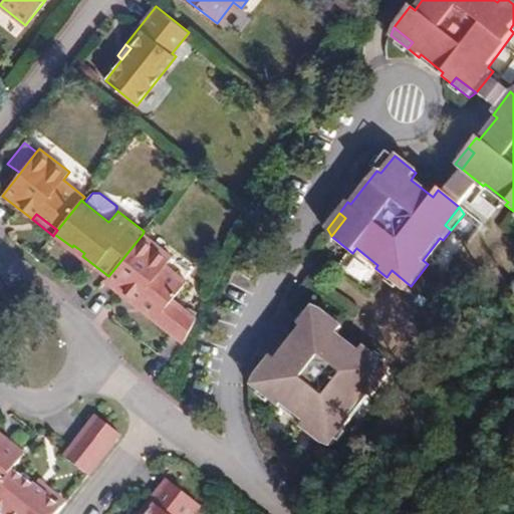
[(108,276),(105,281),(135,304),(140,299),(176,327),(185,309),(173,299),(187,281),(166,265),(172,257),(143,234),(108,276)]
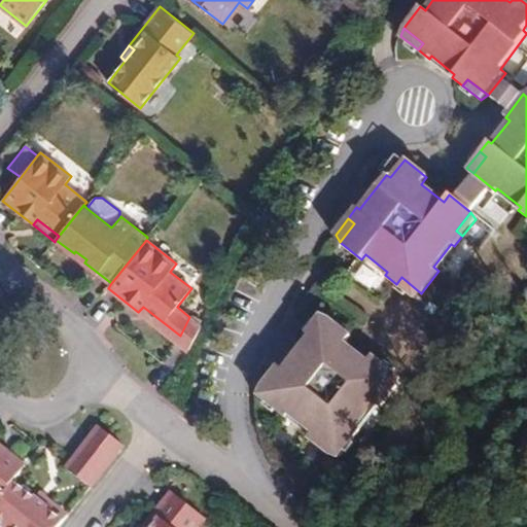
[(75,251),(74,253),(84,262),(86,259),(75,251)]
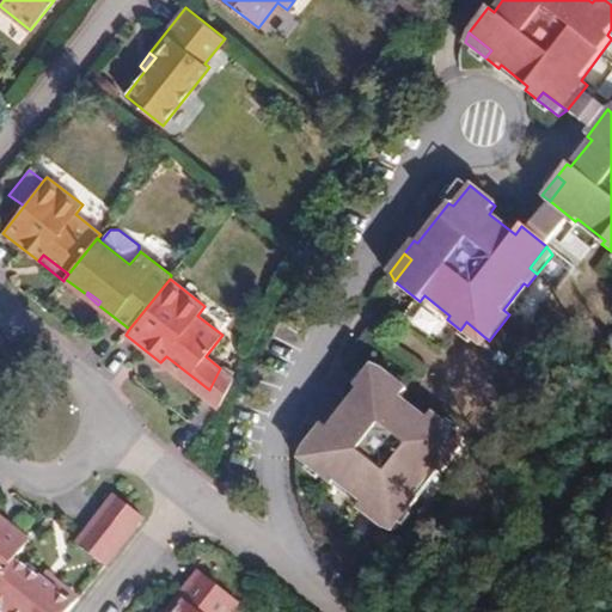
[(460,330),(482,346),(489,341),(466,322),(460,330)]
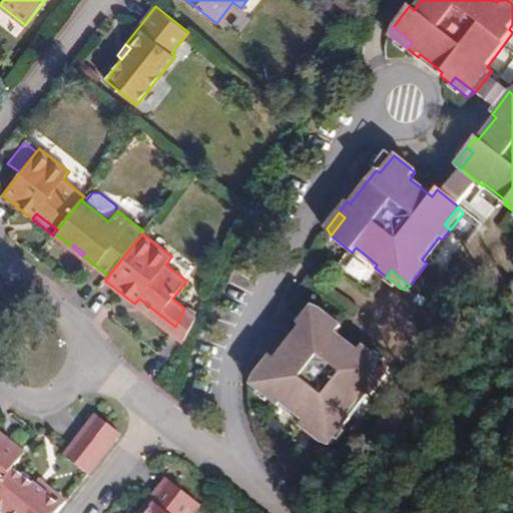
[(171,333),(175,327),(139,299),(134,304),(171,333)]
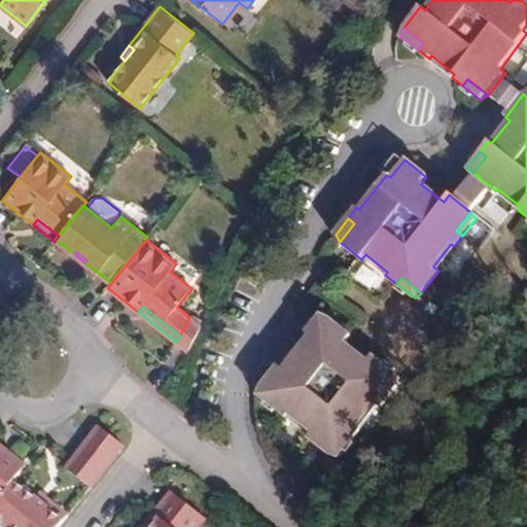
[(313,339),(329,319),(321,316),(307,334),(310,336),(313,339)]
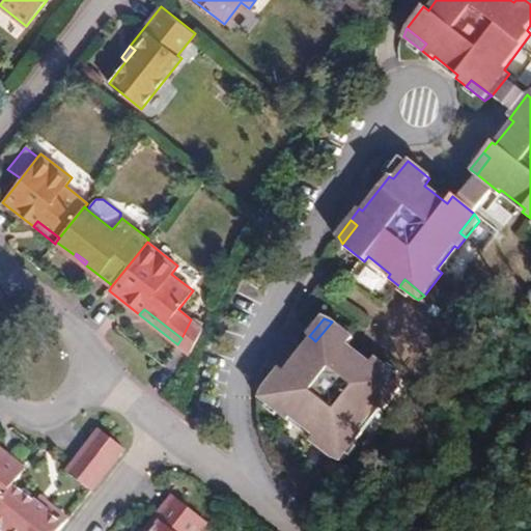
[(177,344),(190,354),(203,329),(191,319),(182,338),(177,344)]
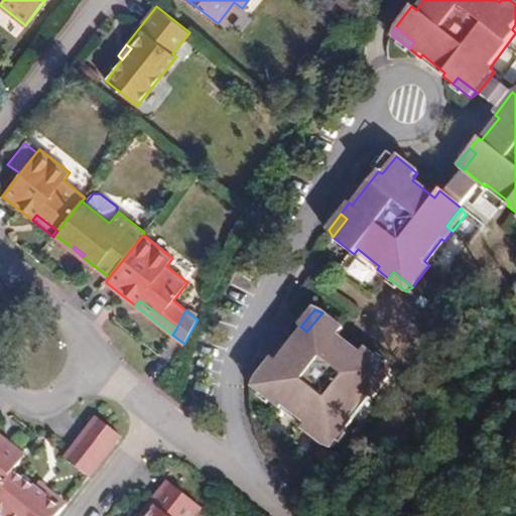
[(275,394),(270,401),(281,409),(283,406),(305,423),(301,428),(323,445),(338,426),(345,431),(353,420),(350,418),(367,396),(372,400),(389,378),(370,363),(375,357),(364,349),(360,354),(338,337),(344,329),(323,312),(306,332),(303,329),(277,362),(272,358),(256,379),(275,394)]
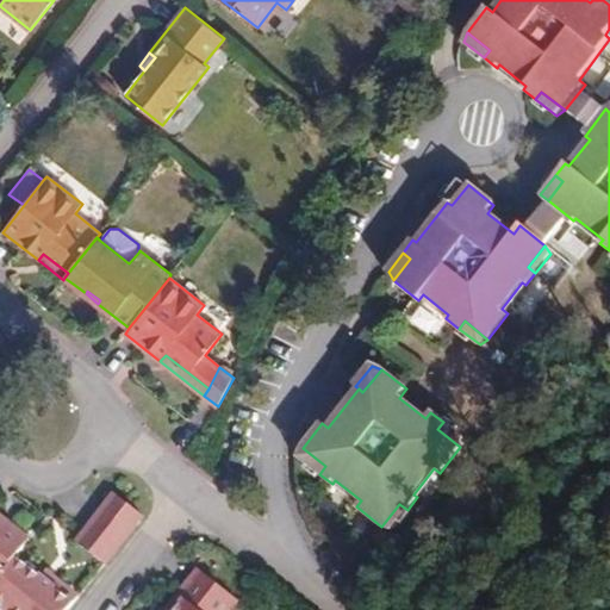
[(464,437),(443,422),(437,429),(460,447),(464,437)]
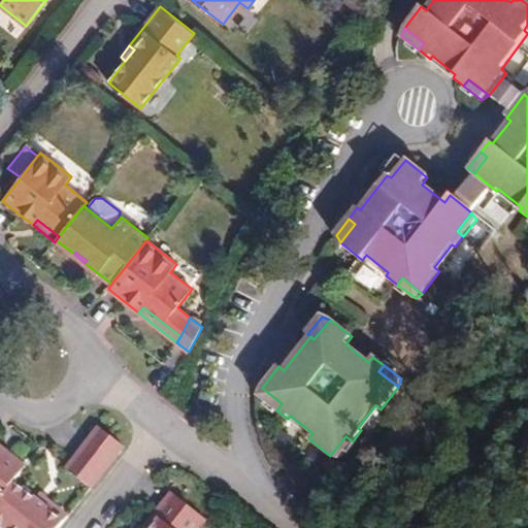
[(259,396),(276,410),(282,403),(262,388),(259,396)]
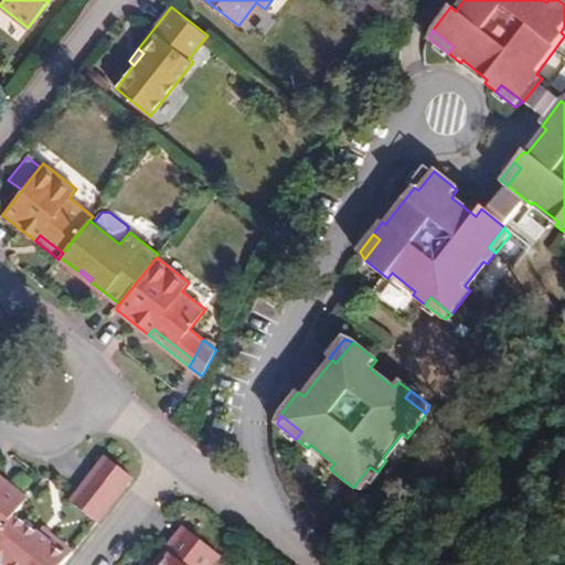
[(97,523),(134,478),(107,456),(71,502),(97,523)]
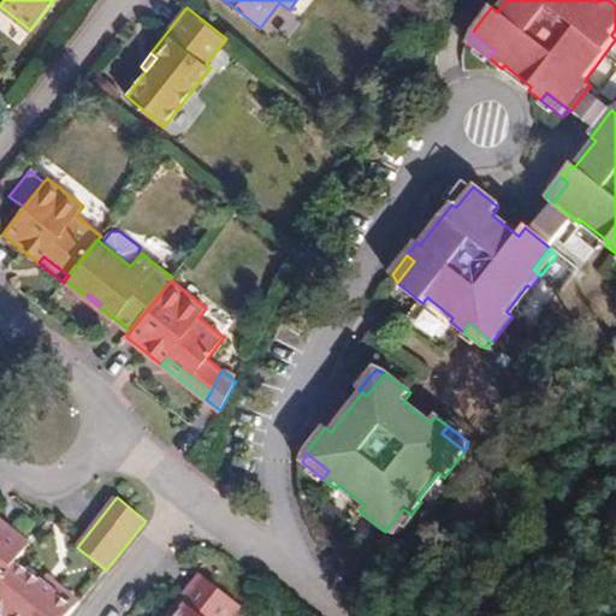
[(395,535),(412,515),(403,509),(385,532),(395,535)]
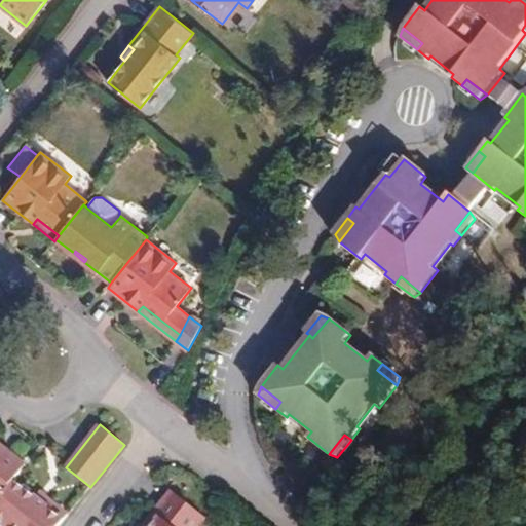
[(0,450),(3,447),(0,445),(0,497),(14,480),(22,471),(0,454),(0,450)]
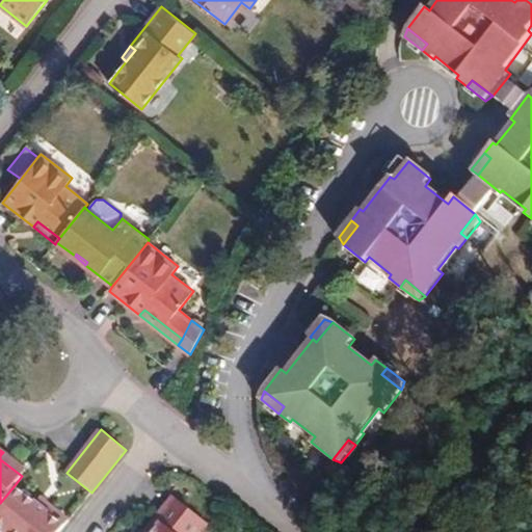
[(0,455),(0,459),(22,476),(26,471),(3,452),(0,455)]
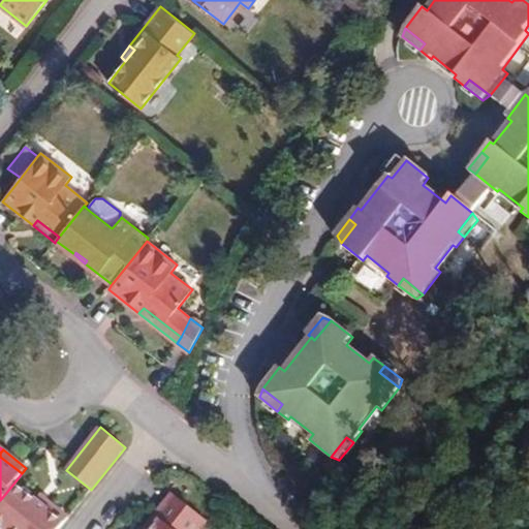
[(36,500),(14,483),(0,500),(0,524),(6,528),(59,528),(68,518),(52,504),(48,508),(36,500)]
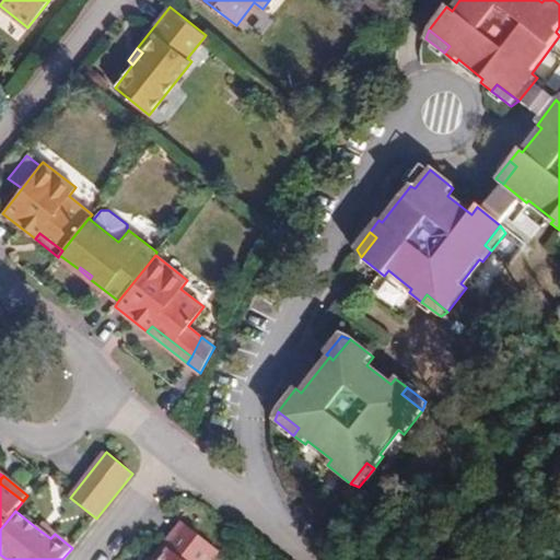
[(211,559),(219,551),(183,523),(152,559),(211,559)]
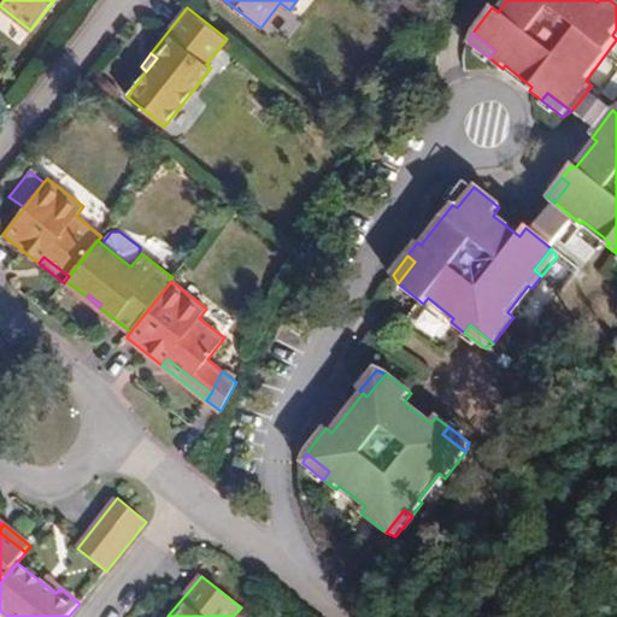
[(56,593),(60,588),(47,577),(42,583),(56,593)]
